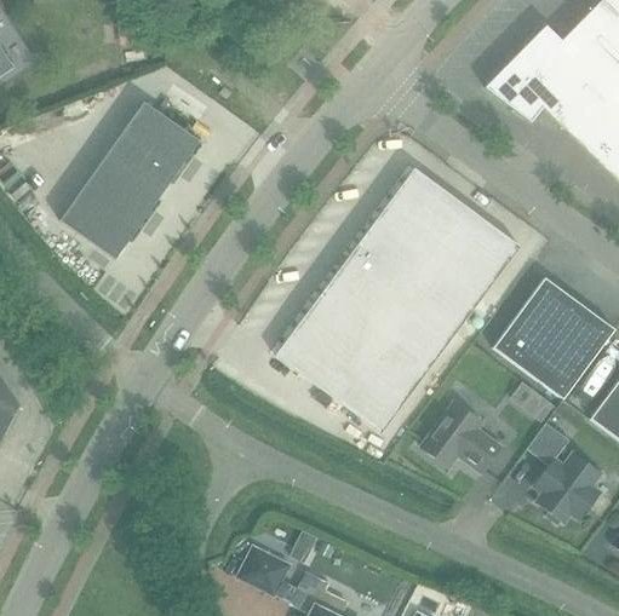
[(600,0),(562,39),(546,24),(485,86),(532,121),(543,105),(618,180),(618,0),(600,0)]
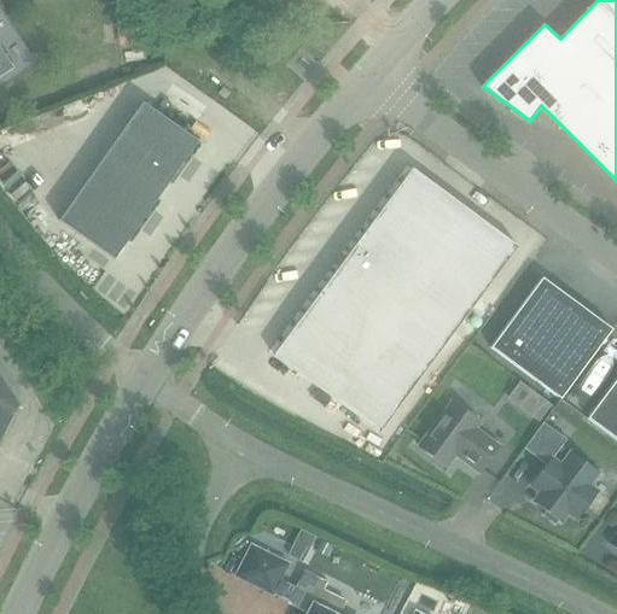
[(0,74),(13,65),(0,45),(0,74)]
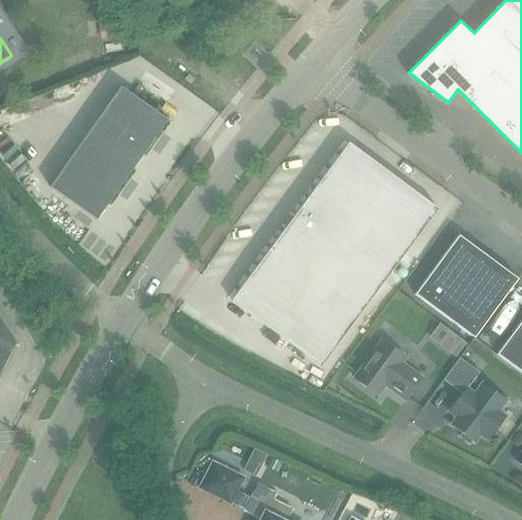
[(122,85),(51,185),(98,218),(169,117),(122,85)]
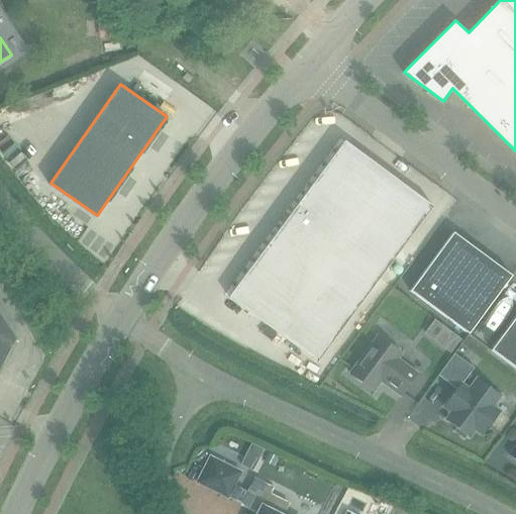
[(345,138),(229,295),(318,361),(434,204),(345,138)]
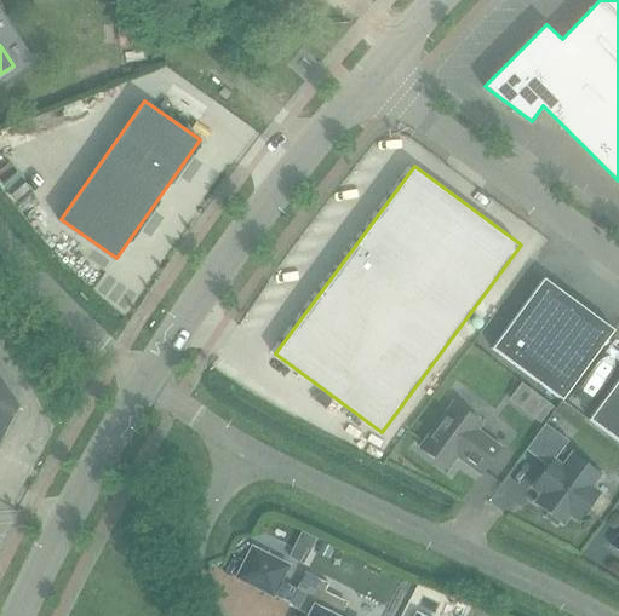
[(545,276),(493,346),(563,398),(615,328),(545,276)]
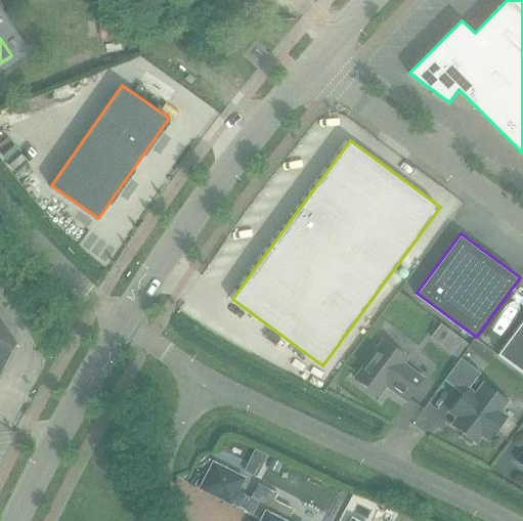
[(0,374),(17,341),(0,314),(0,374)]
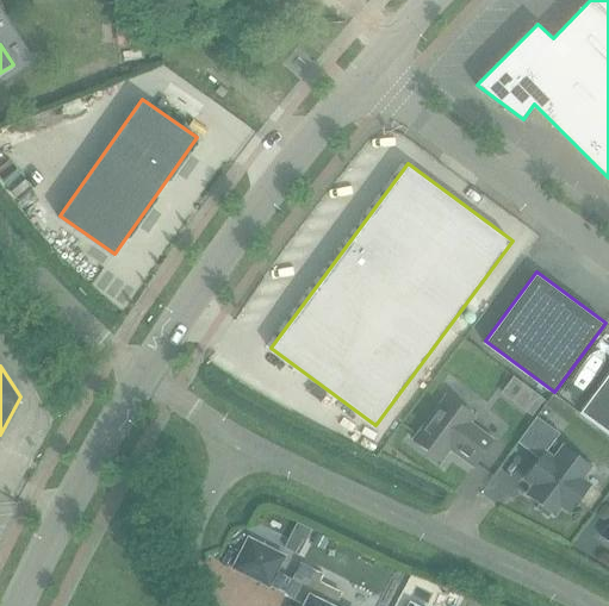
[(608,372),(580,411),(608,431),(608,372)]
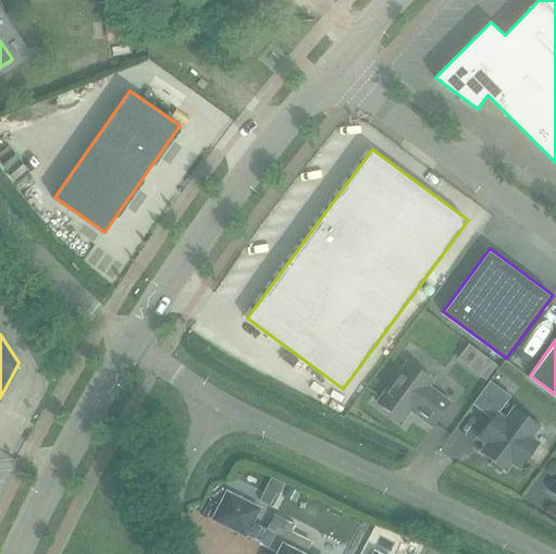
[(407,359),(378,399),(404,419),(411,409),(433,425),(451,399),(430,384),(434,379),(407,359)]
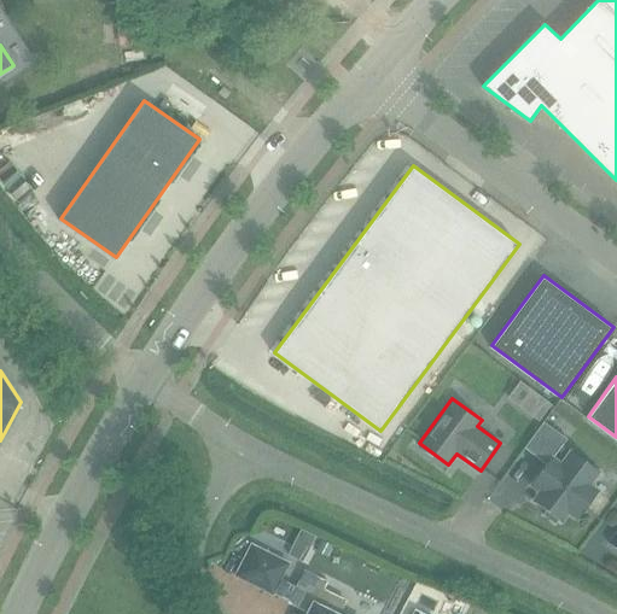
[(545,420),(525,446),(547,462),(533,483),(537,487),(539,493),(535,500),(548,509),(545,513),(556,521),(559,518),(562,520),(569,510),(578,518),(599,490),(589,483),(599,469),(572,449),(562,462),(554,456),(569,437),(545,420)]
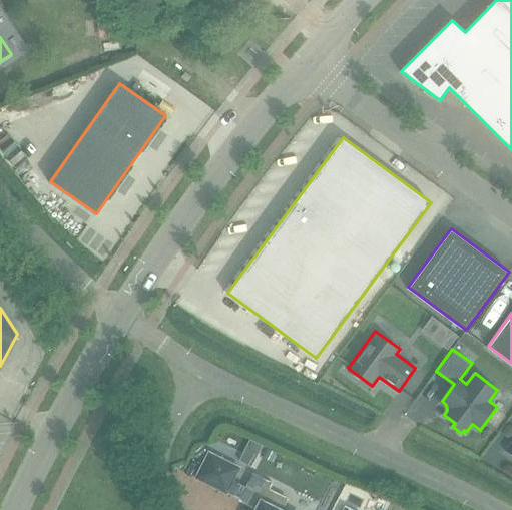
[(209,451),(196,476),(227,492),(241,499),(258,507),(256,509),(281,509),(288,498),(269,488),(272,482),(253,473),(247,486),(233,479),(239,466),(209,451)]
